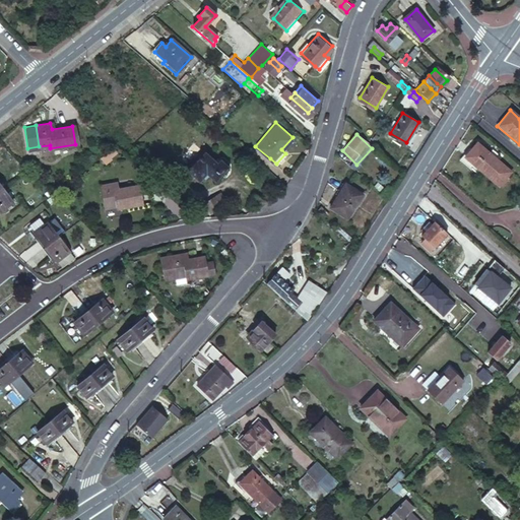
[(476,142),(464,156),(498,187),(511,172),(476,142)]
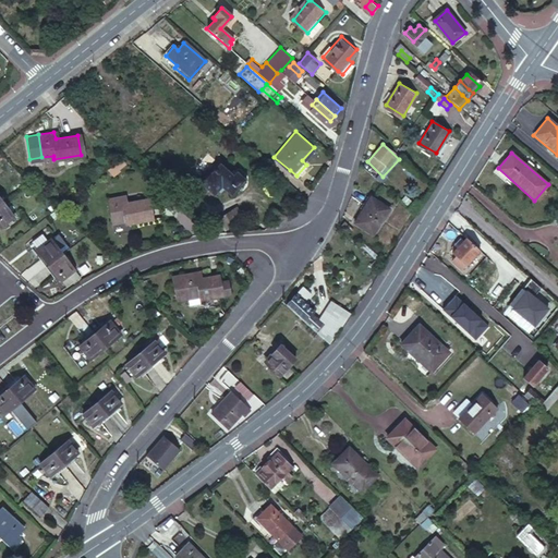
[(53,156),(41,157),(43,165),(55,162),(53,159),(53,156)]
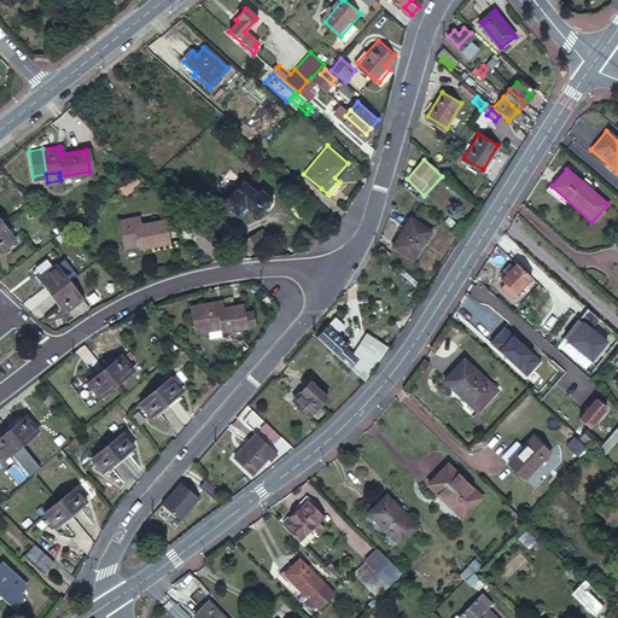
[(132,175),(121,191),(127,194),(138,180),(132,175)]
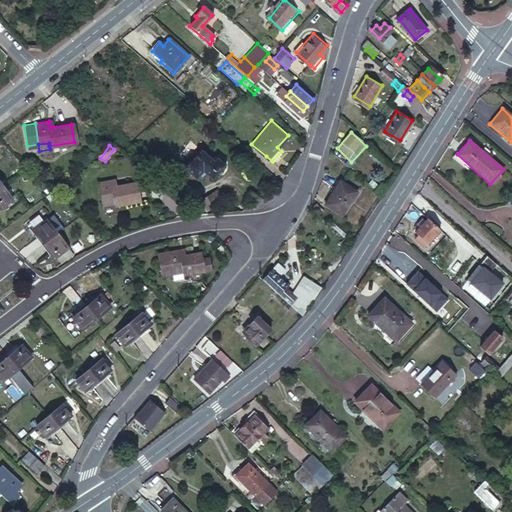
[(191,158),(184,165),(195,176),(199,173),(203,177),(207,173),(211,177),(224,165),(216,158),(213,160),(202,150),(193,159),(191,158)]
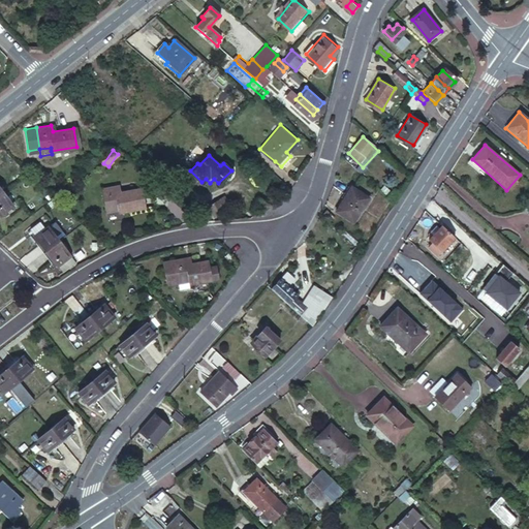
[(115,186),(99,189),(102,211),(113,209),(114,213),(141,208),(137,188),(117,192),(115,186)]
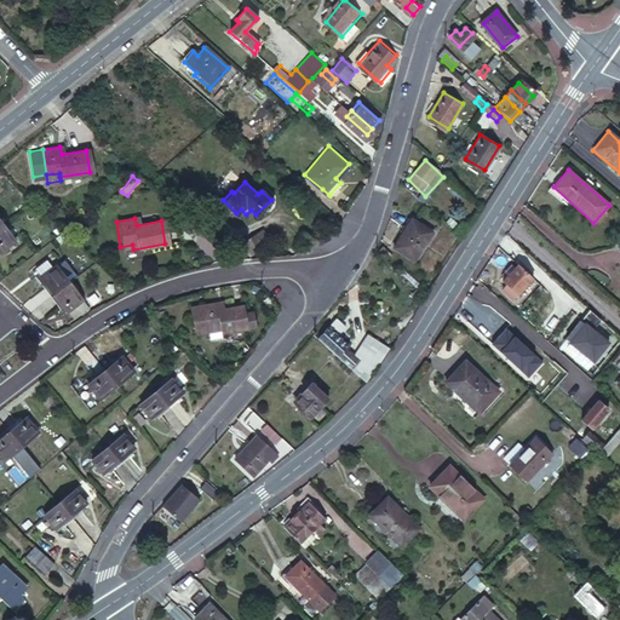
[(402,235),(394,248),(415,262),(432,235),(414,222),(405,236),(402,235)]
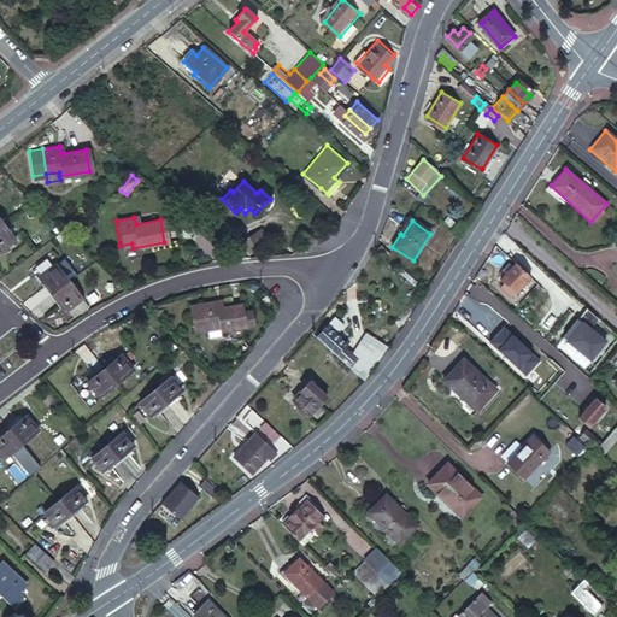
[(459,221),(452,230),(459,236),(464,229),(466,225),(459,221)]
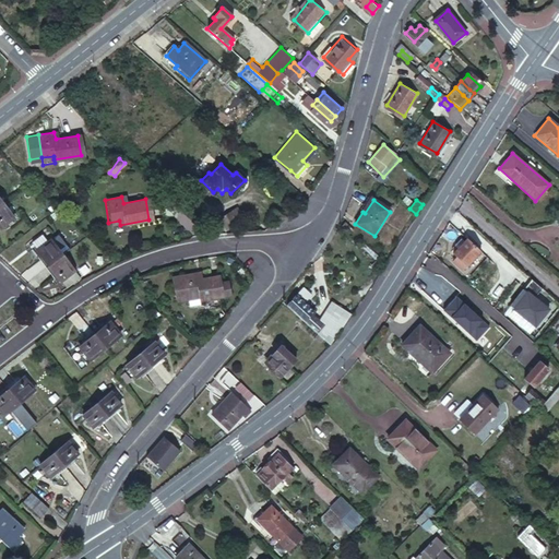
[(0,201),(0,224),(12,216),(1,201),(0,201)]
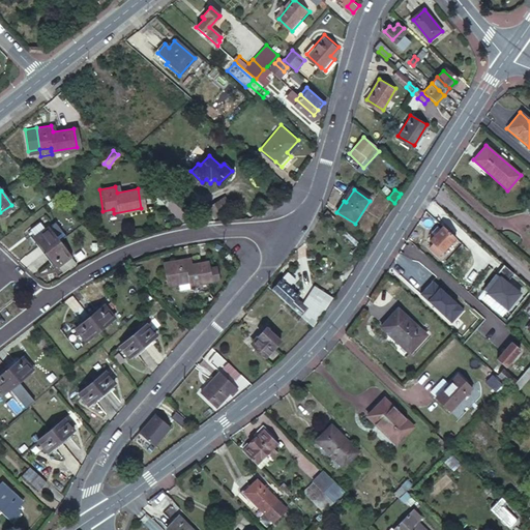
[(228,198),(209,208),(214,218),(233,208),(228,198)]
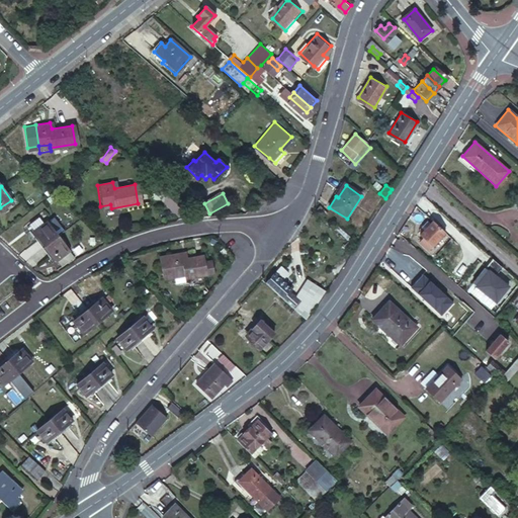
[(434,218),(421,233),(425,236),(422,239),(429,244),(444,226),(434,218)]
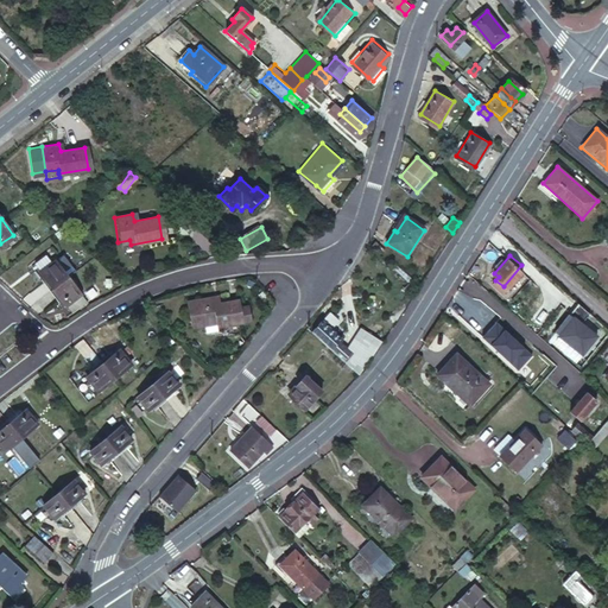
[(40,272),(52,286),(67,276),(55,261),(40,272)]
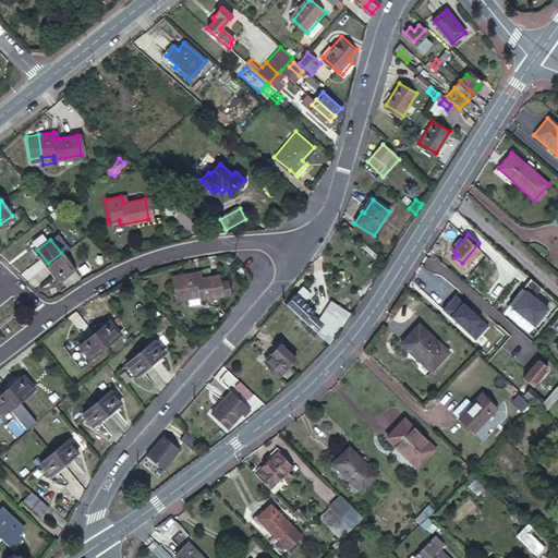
[(496,247),(488,241),(485,244),(494,252),(496,247)]
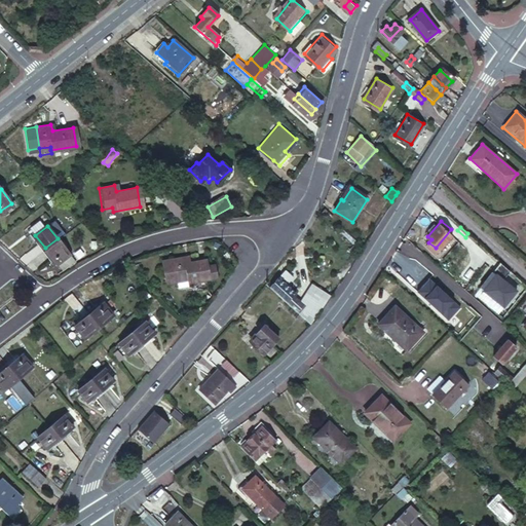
[(45,248),(57,261),(69,252),(58,238),(45,248)]
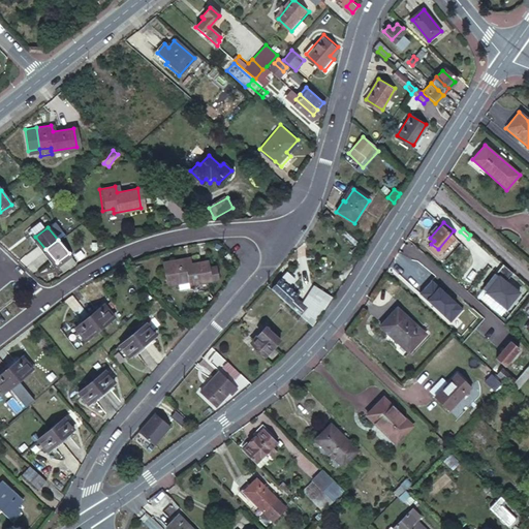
[(408,246),(402,253),(411,261),(417,254),(408,246)]
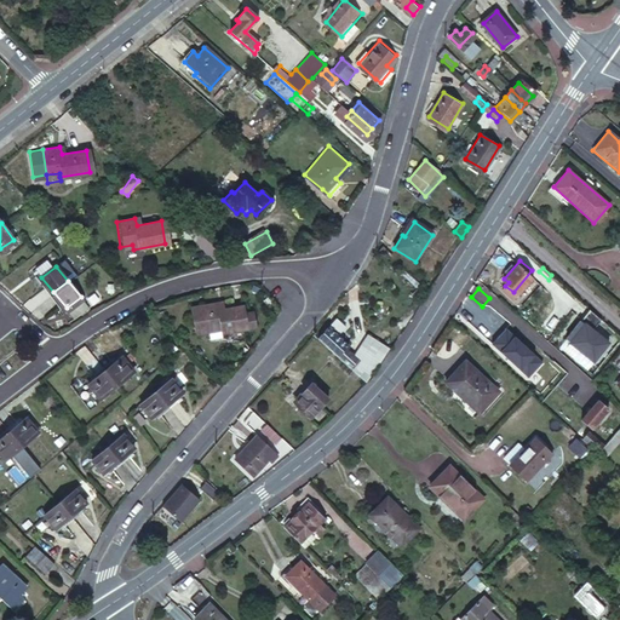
[(214,300),(185,308),(190,331),(216,326),(217,331),(258,322),(256,310),(246,313),(242,304),(217,309),(214,300)]
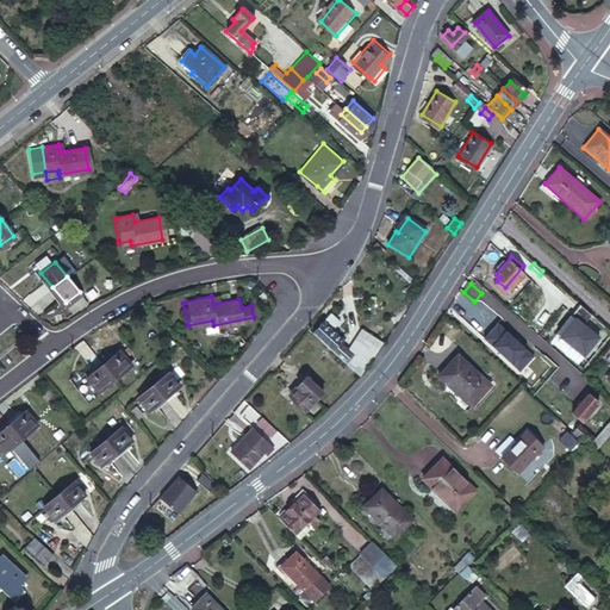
[(592,315),(579,304),(555,331),(583,356),(598,338),(584,325),(592,315)]
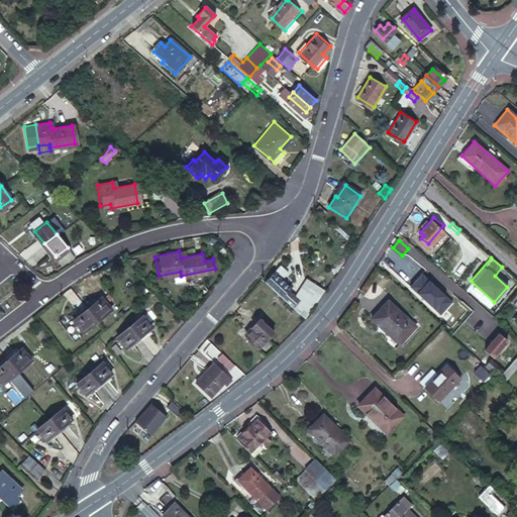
[(274,273),(266,283),(282,297),(288,290),(290,287),(274,273)]
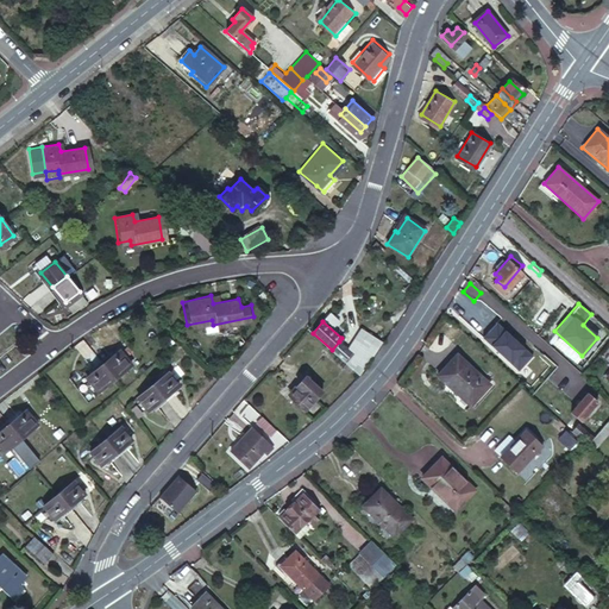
[(497,322),(484,338),(519,370),(533,355),(497,322)]
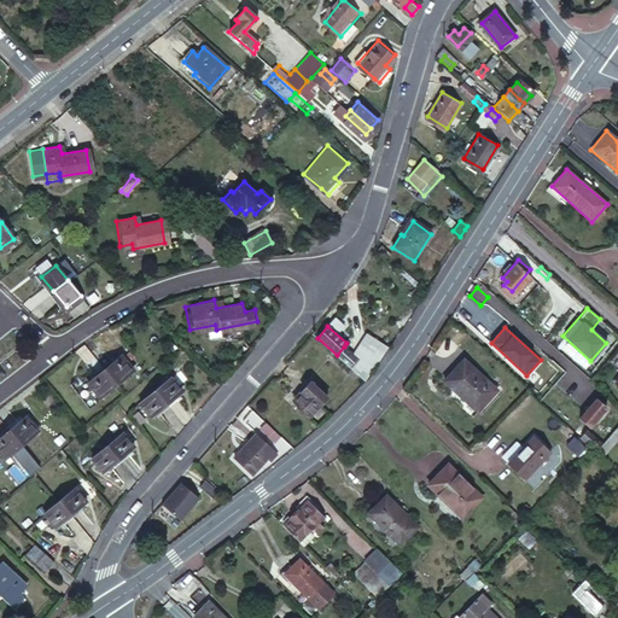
[(368,332),(351,354),(359,359),(351,368),(356,373),(362,378),(366,382),(380,360),(384,355),(389,348),(368,332)]
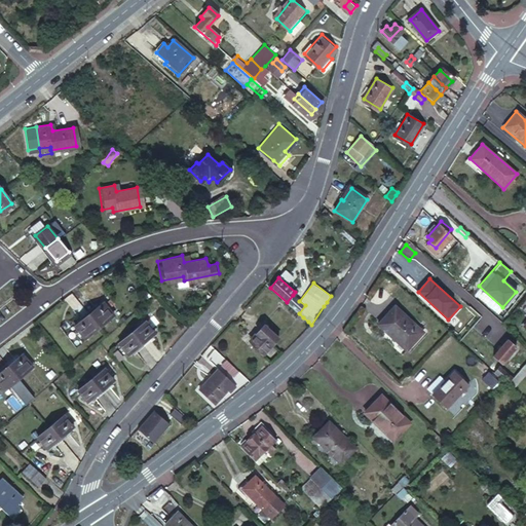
[(299,301),(293,295),(287,302),(297,312),(299,313),(305,305),(299,301)]
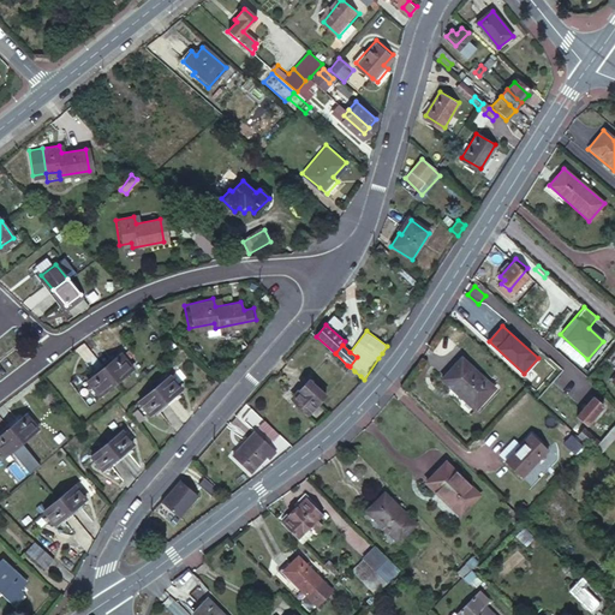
[(119,352),(102,366),(114,382),(132,368),(119,352)]
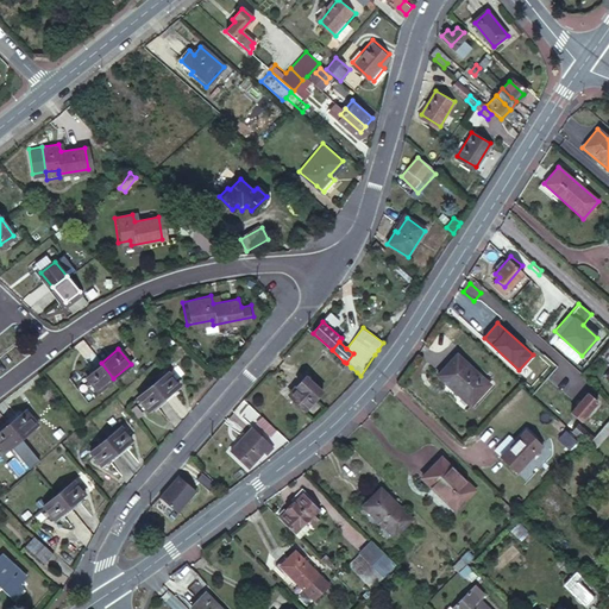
[(456,352),(434,376),(443,383),(447,380),(471,402),(489,383),(456,352)]
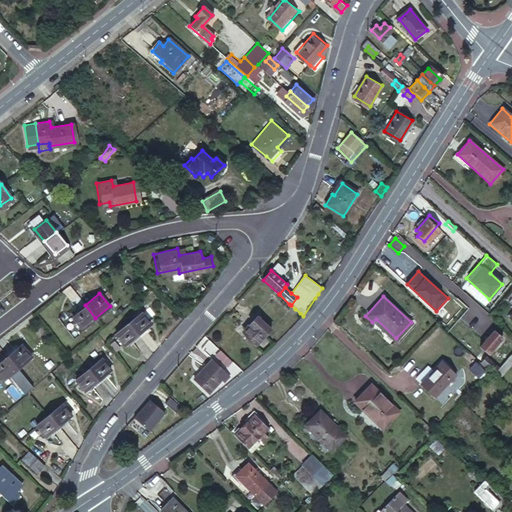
[(291,305),(289,304),(286,307),(292,313),(295,309),(291,305)]
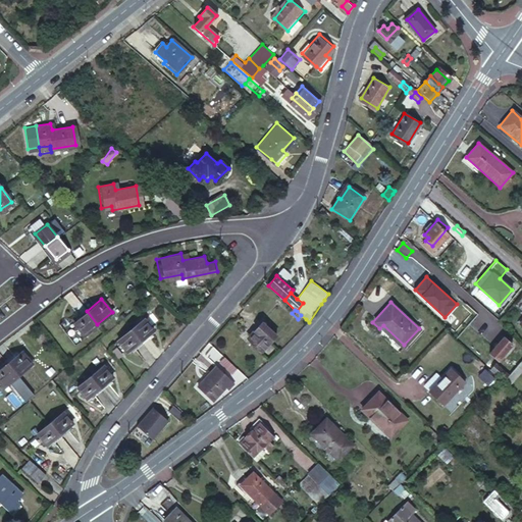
[(87,311),(71,323),(81,336),(97,324),(87,311)]
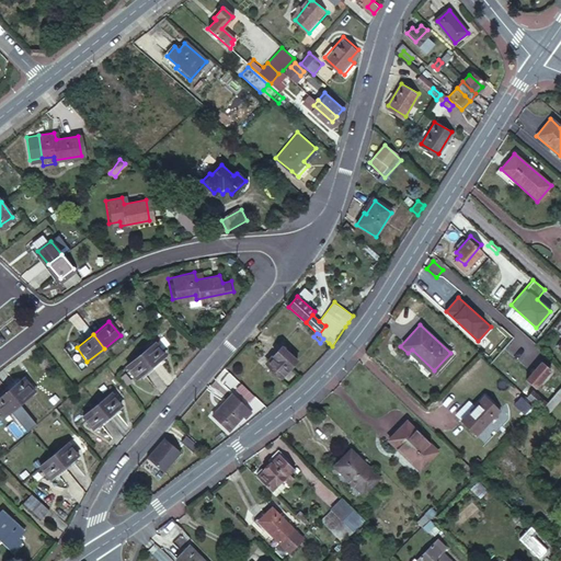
[(153,341),(138,353),(150,367),(164,355),(153,341)]
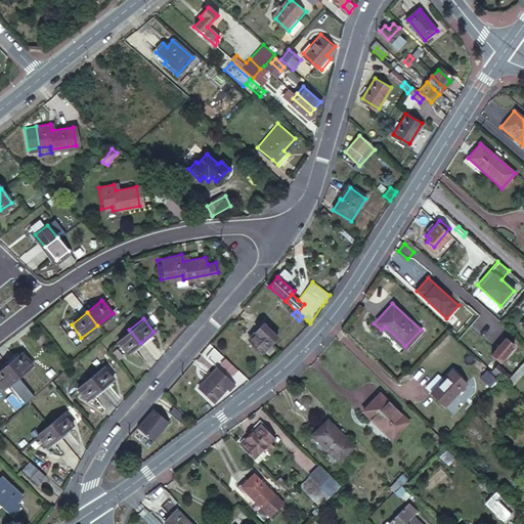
[(262,322),(254,332),(257,335),(251,342),(261,351),(276,336),(262,322)]
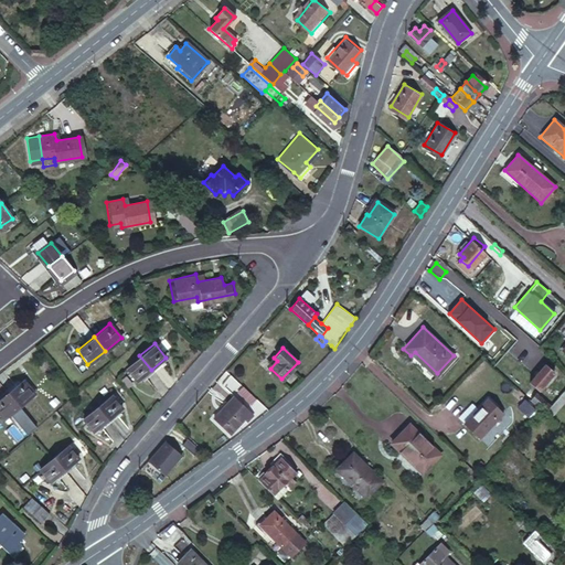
[(139,355),(125,368),(136,382),(151,370),(139,355)]
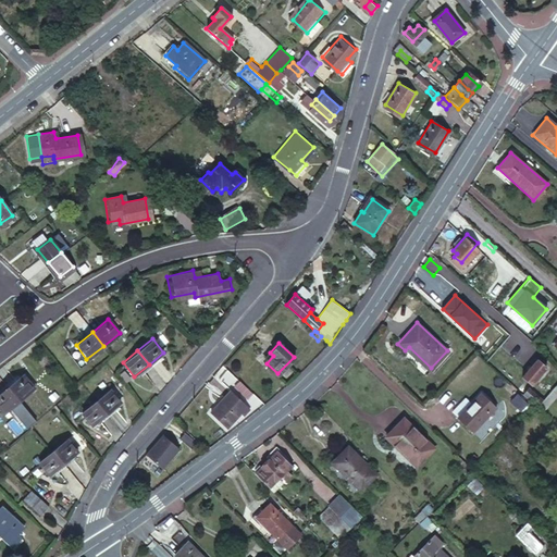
[(534,357),(518,375),(529,384),(545,367),(534,357)]
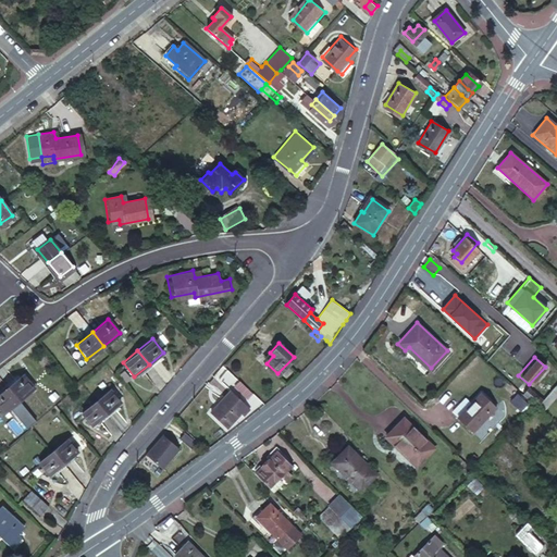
[(24,375),(8,387),(20,401),(35,390),(24,375)]
